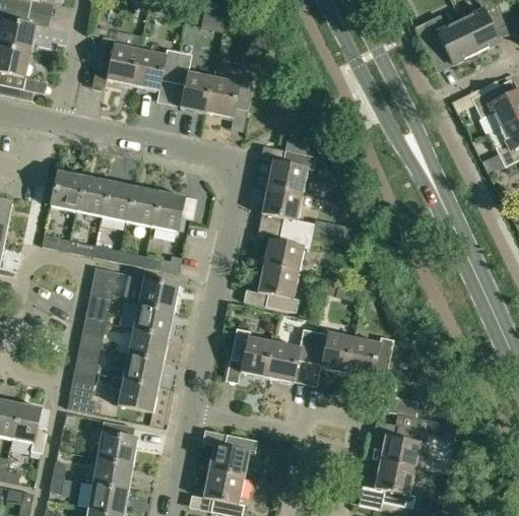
[(0,3),(28,9),(30,0),(42,0),(0,0),(0,3)]
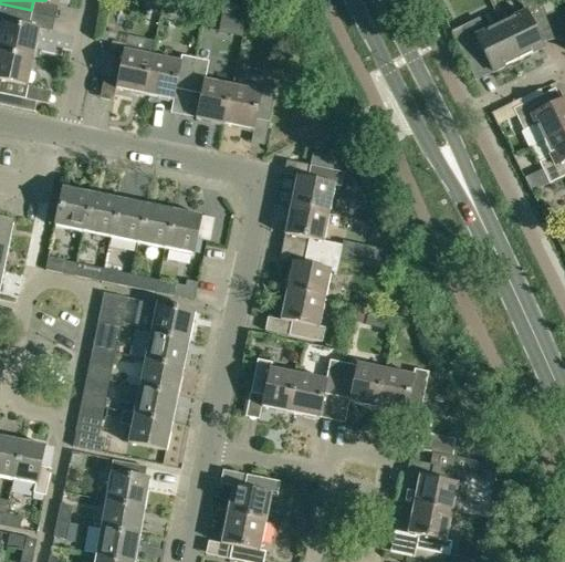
[(171,10),(173,0),(160,0),(159,8),(171,10)]
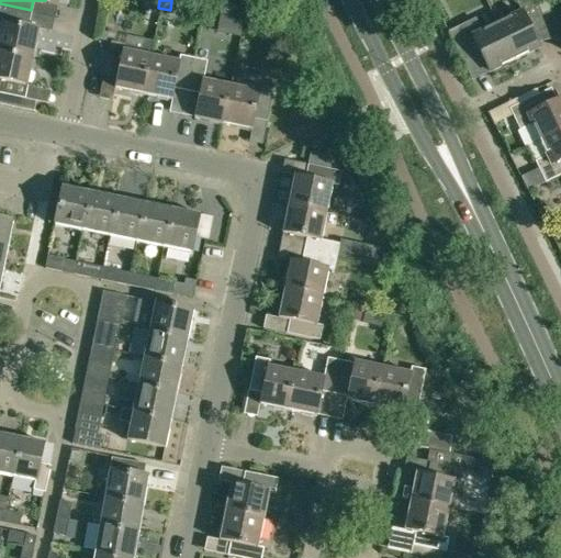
[(221,0),(219,12),(243,18),(245,4),(221,0)]
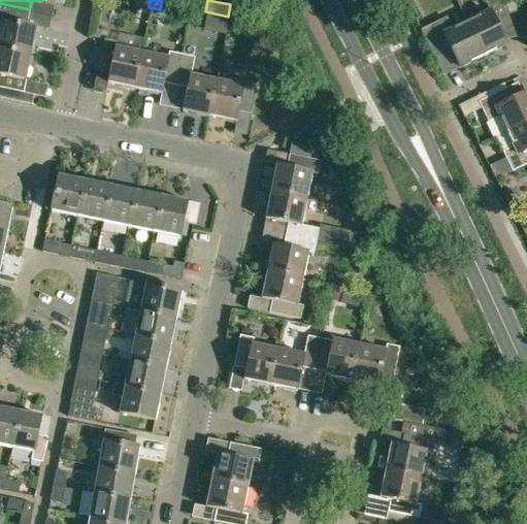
[(465,19),(482,53),(505,41),(494,18),(508,11),(516,8),(514,0),(485,0),(489,7),(465,19)]
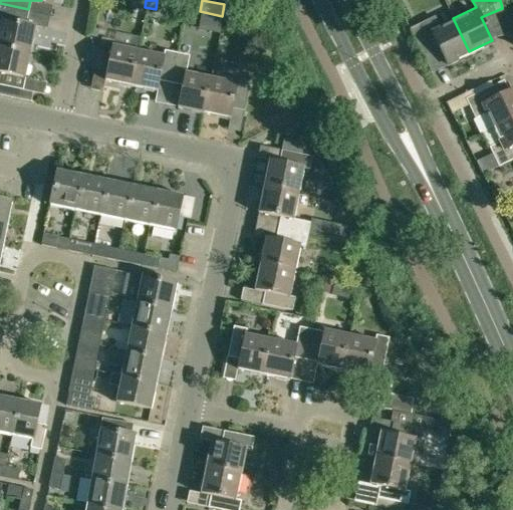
[(0,16),(0,42),(31,49),(36,23),(26,20),(28,9),(0,3),(0,16)]
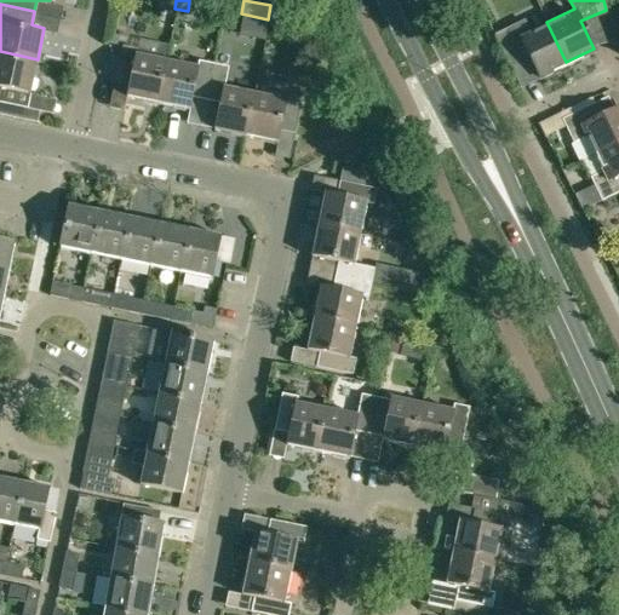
[(538,75),(566,62),(546,22),(529,30),(523,17),(493,32),(509,64),(528,56),(538,75)]
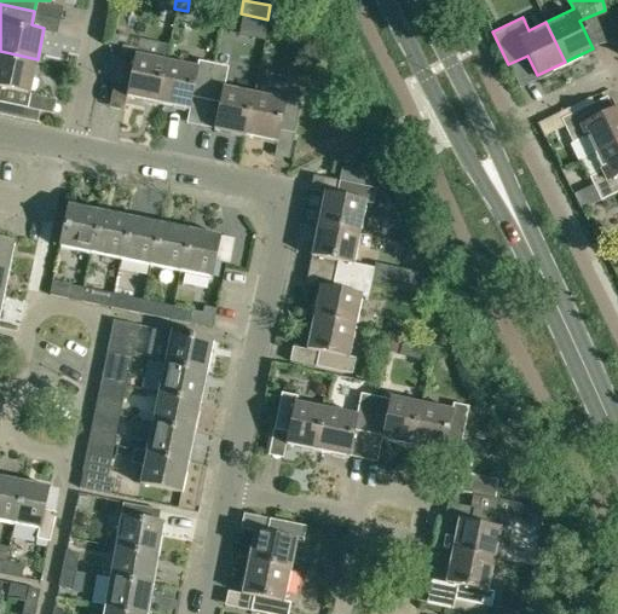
[(126,92),(157,99),(166,57),(137,50),(138,44),(122,40),(114,76),(130,80),(126,92)]
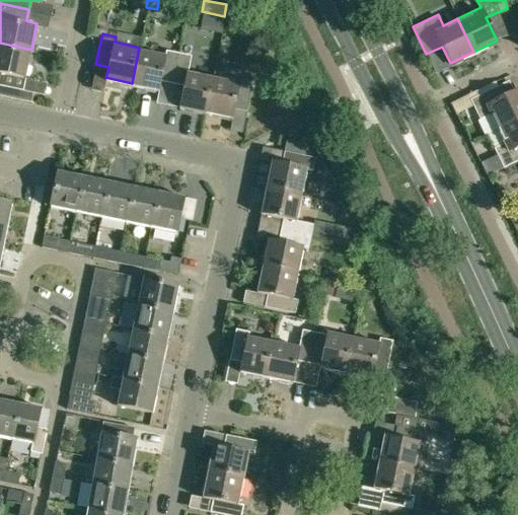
[(0,82),(23,88),(31,50),(0,43),(0,82)]
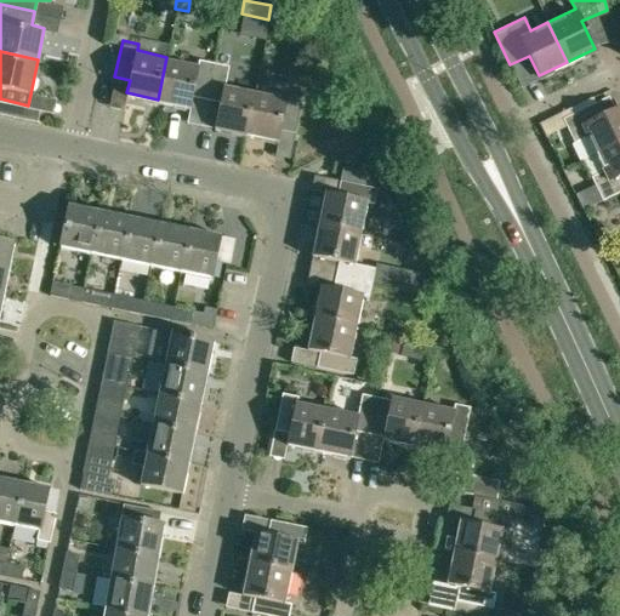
[(206,96),(214,60),(199,57),(198,63),(166,57),(158,100),(191,106),(193,93),(206,96)]
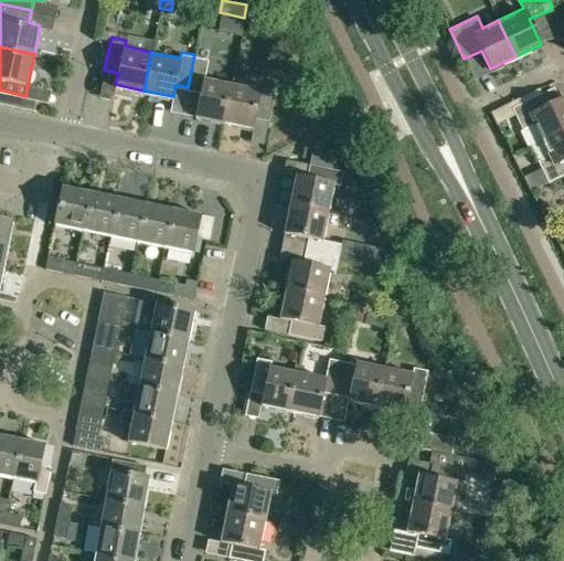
[(209,57),(194,54),(188,87),(201,91),(195,115),(224,120),(232,82),(205,76),(209,57)]
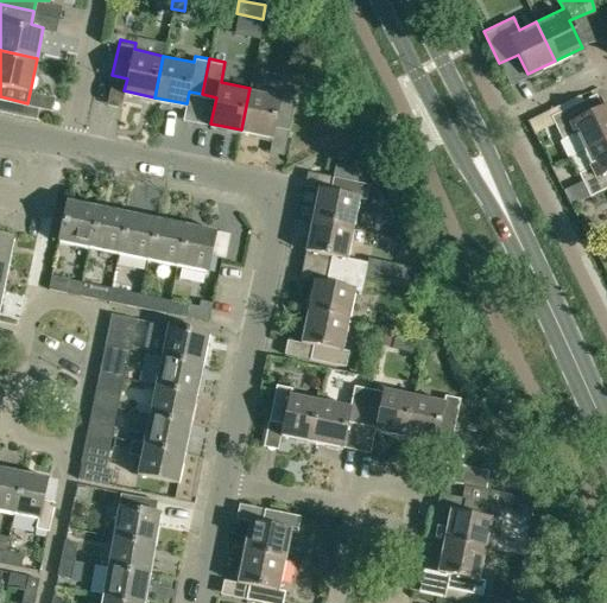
[(241,129),(272,137),(274,124),(289,127),(296,91),(280,88),(279,94),(250,88),(241,129)]
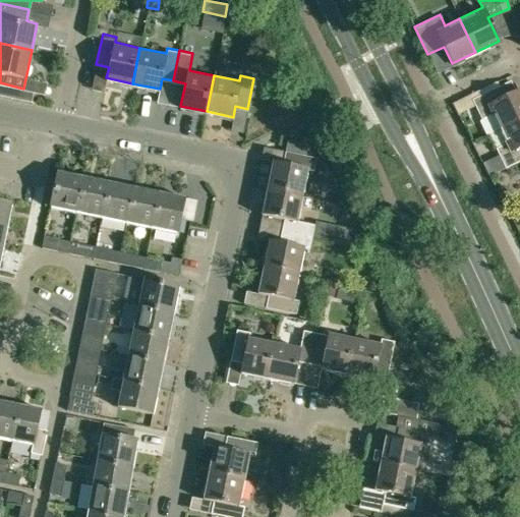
[(500,128),(519,117),(519,89),(506,97),(500,84),(471,98),(481,119),(493,114),(500,128)]
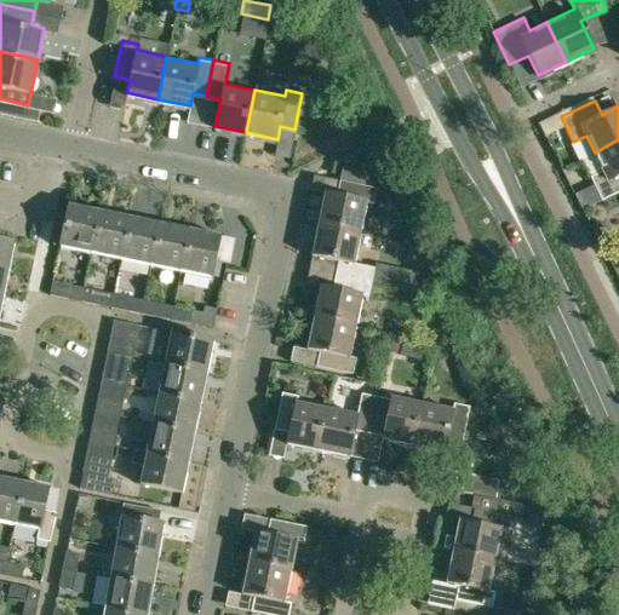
[(618,190),(618,139),(595,153),(603,170),(590,176),(602,199),(618,190)]
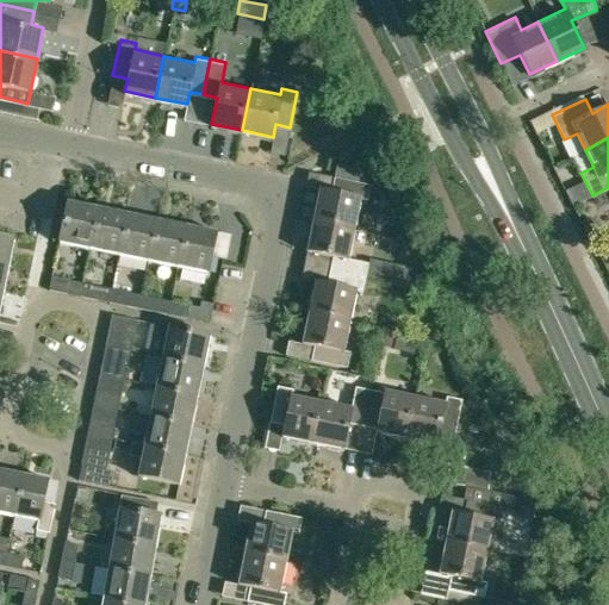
[(336,161),(333,174),(356,179),(359,166),(336,161)]
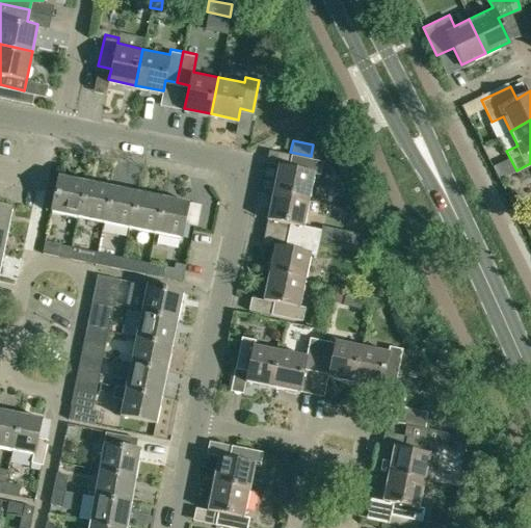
[(277,161),(271,189),(309,196),(314,170),(319,172),(322,158),(311,156),(290,152),(288,164),(277,161)]
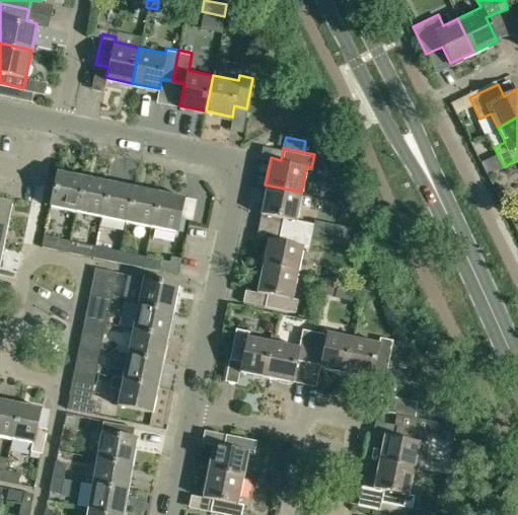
[(49,204),(75,209),(82,173),(56,168),(49,204)]
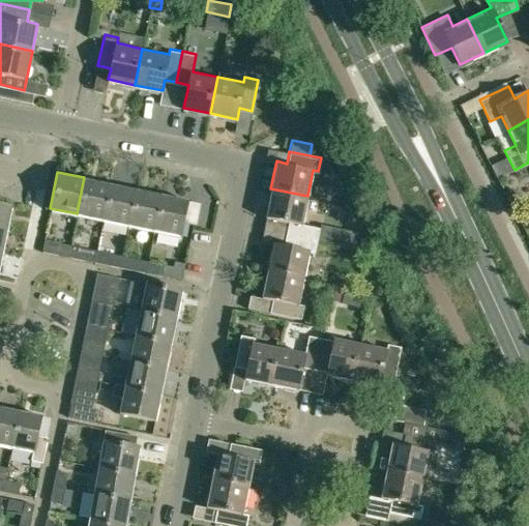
[(84,177),(77,213),(103,218),(110,182),(84,177)]
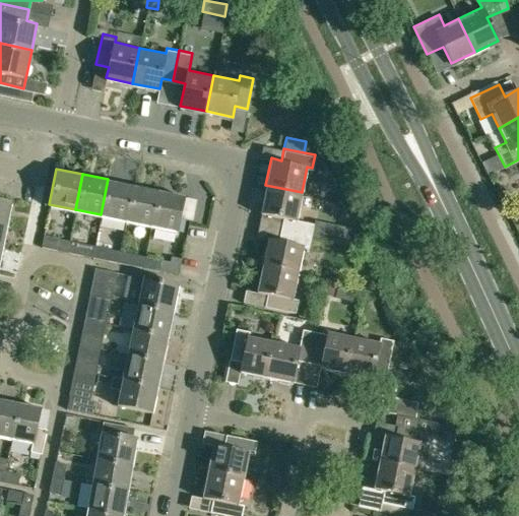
[(101,214),(125,220),(132,184),(108,179),(101,214)]
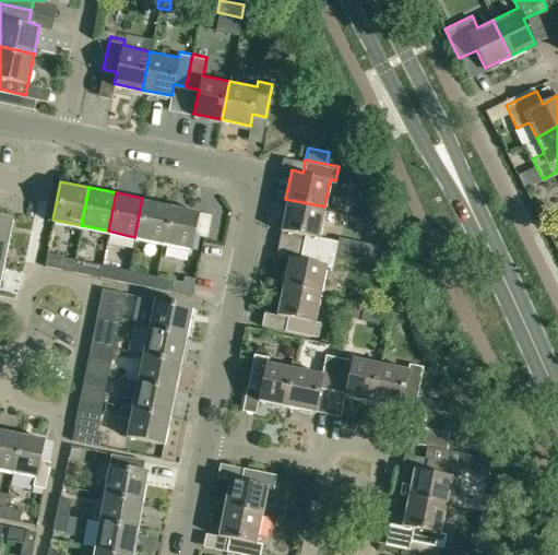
[(134,237),(162,243),(169,203),(142,198),(134,237)]
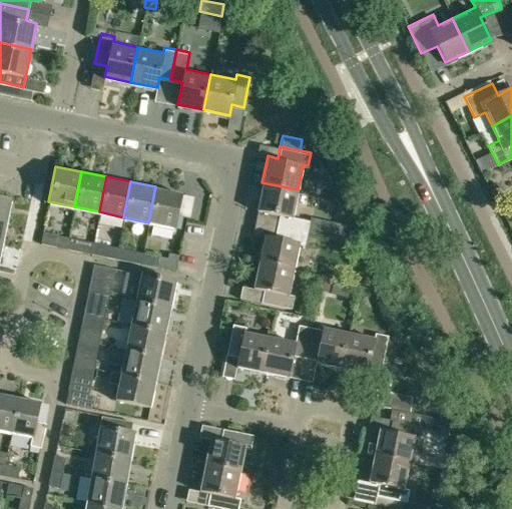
[(293,214),(298,189),(262,182),(257,207),(279,212),(277,224),(307,230),(310,218),(293,214)]
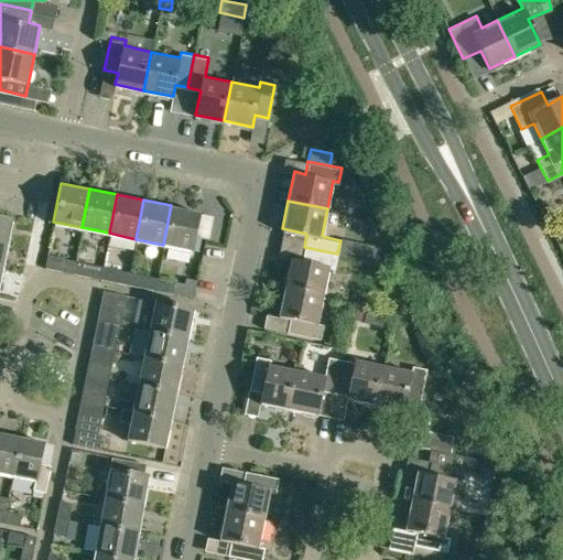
[(199,212),(171,205),(163,245),(192,250),(199,212)]
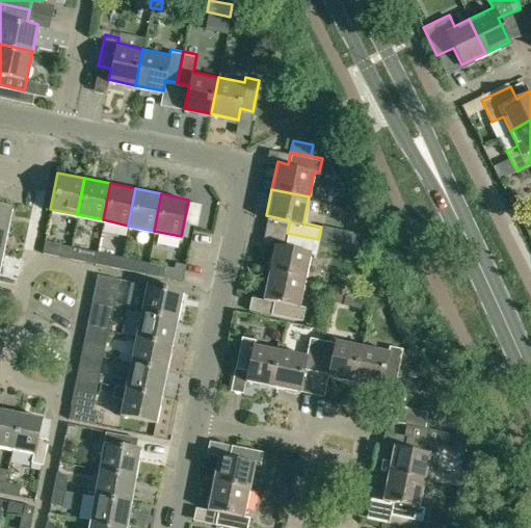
[(0,227),(6,229),(11,206),(0,203),(0,227)]
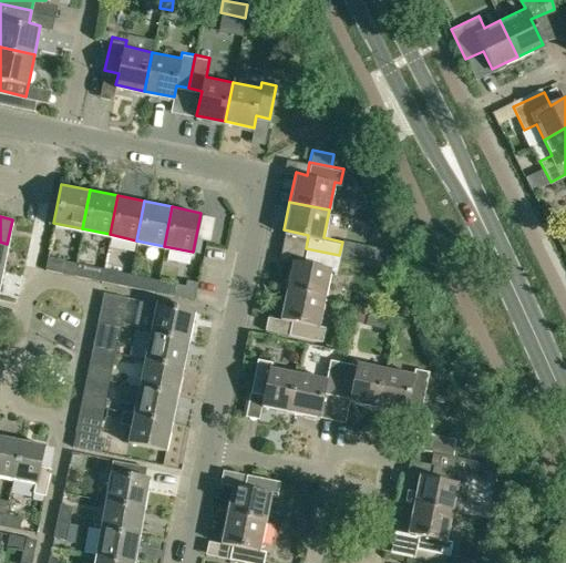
[(384,247),(373,245),(370,262),(381,264),(384,247)]
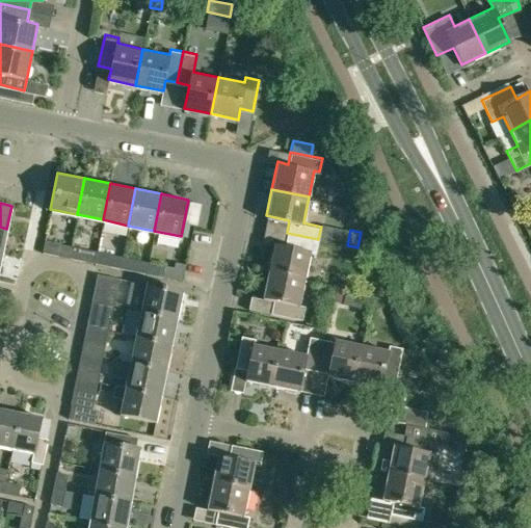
[(274,242),(268,269),(304,276),(310,251),(316,252),(318,239),(287,233),(284,244),(274,242)]
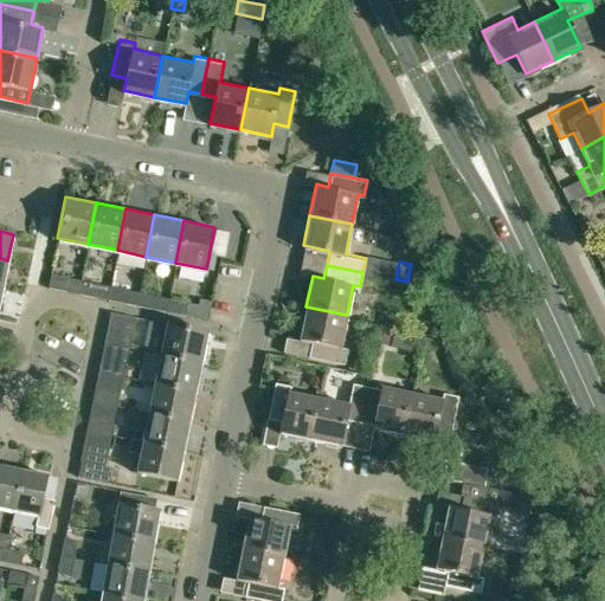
[(65,289),(68,276),(50,272),(47,285),(65,289)]
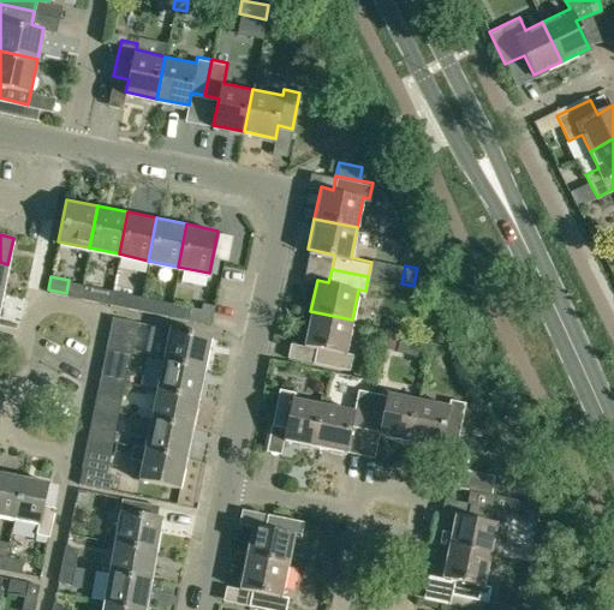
[(97,299),(100,286),(82,282),(79,295),(97,299)]
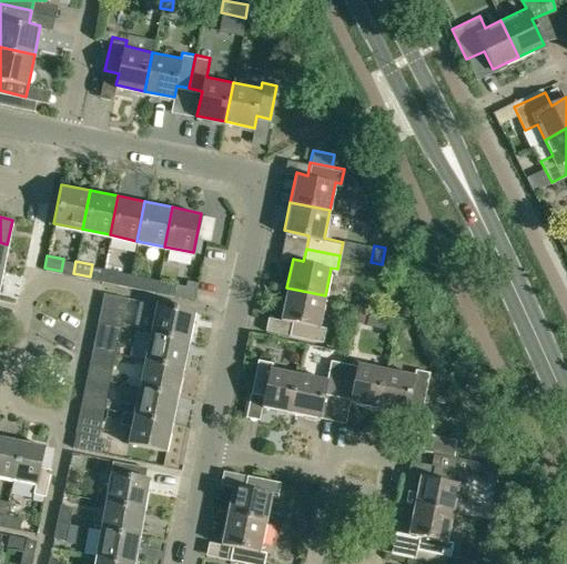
[(103,267),(101,279),(117,282),(120,270),(103,267)]
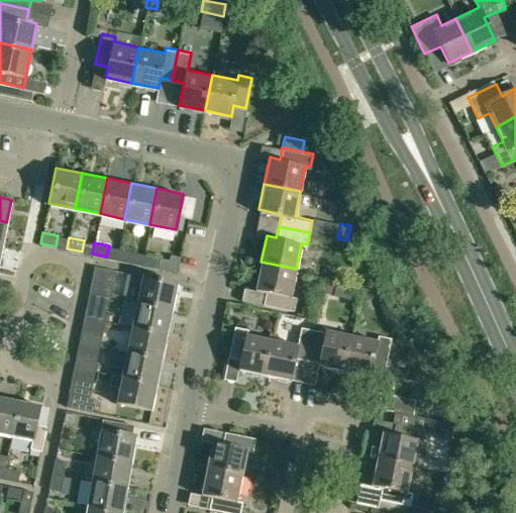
[(118,247),(116,259),(131,262),(133,250),(118,247)]
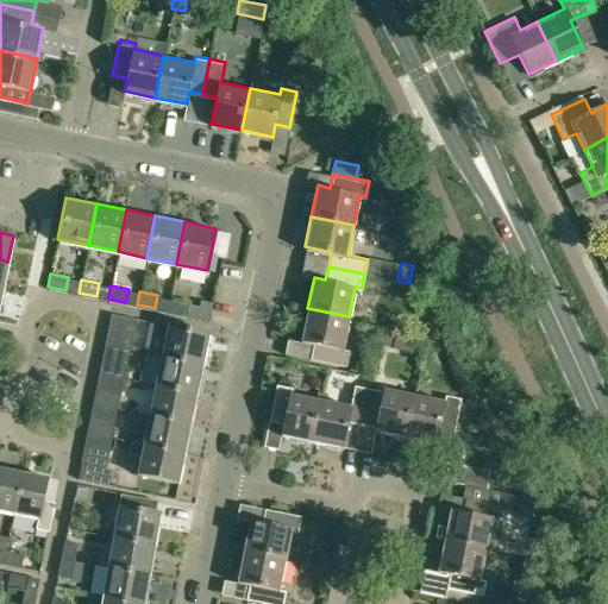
[(167,310),(185,314),(187,301),(169,297),(167,310)]
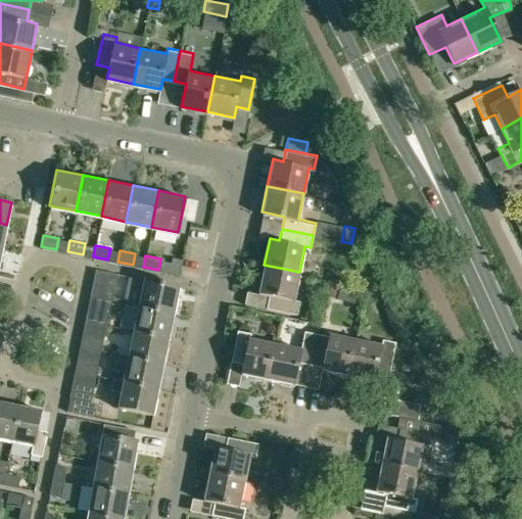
[(268,294),(266,305),(297,313),(299,298),(294,297),(299,272),(264,265),(258,292),(268,294)]
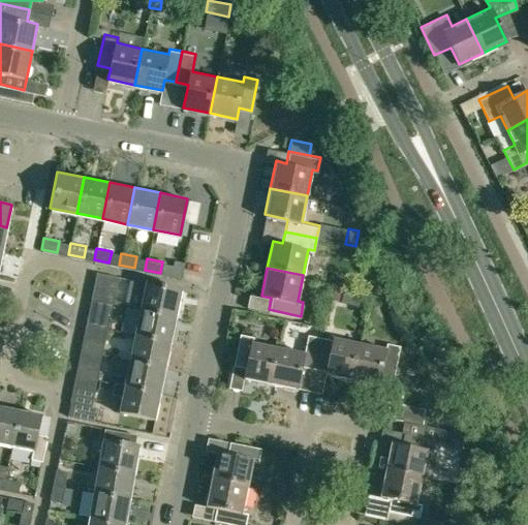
[(176,314),(182,287),(145,280),(140,307),(176,314)]
